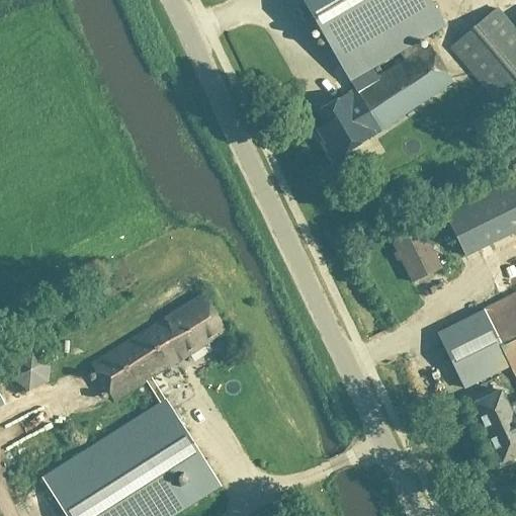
[(303,0),(349,79),(399,50),(405,58),(310,116),(331,163),(340,157),(372,136),(453,81),(429,45),(423,48),(417,39),(443,23),(429,0),(303,0)]
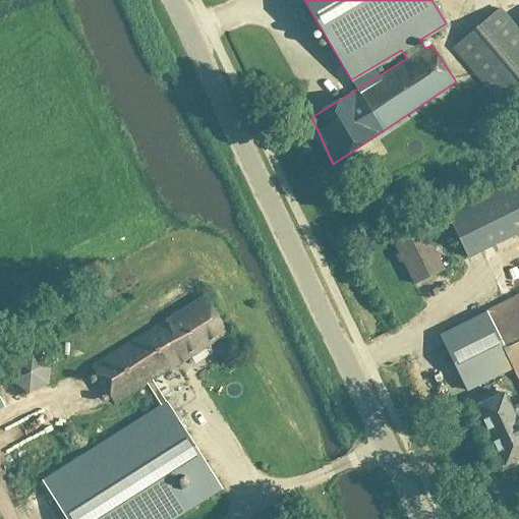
[(454,48),(499,101),(518,83),(518,30),(501,8),(454,48)]
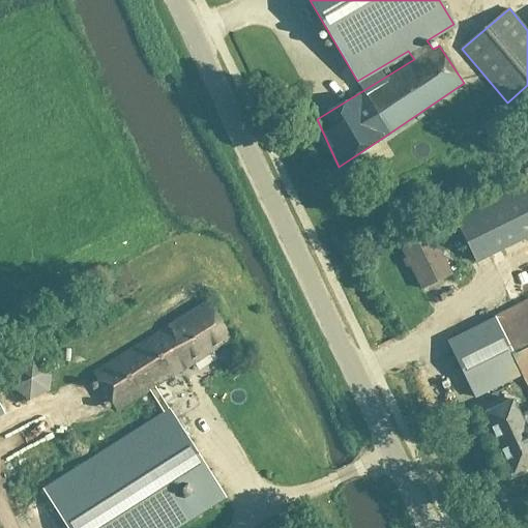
[(476,267),(527,242),(527,183),(453,218),(476,267)]
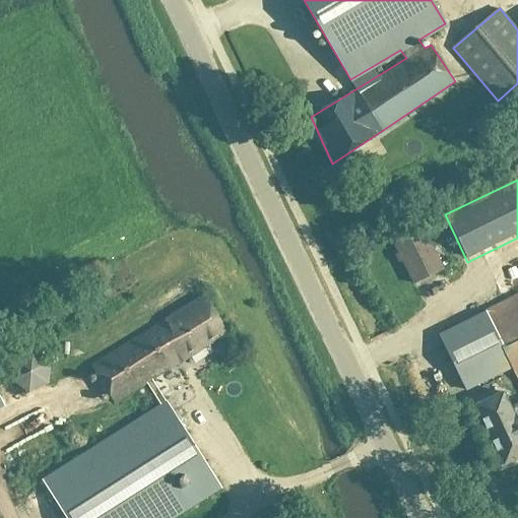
[(414,282),(444,268),(425,230),(395,244),(414,282)]
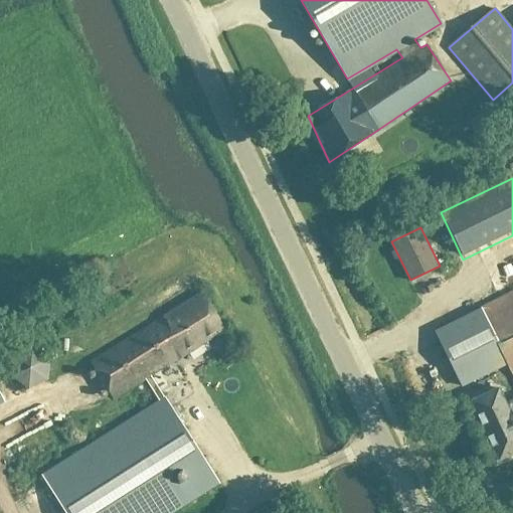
[(512,292),(435,331),(463,386),(507,363),(512,374),(512,400),(506,403),(499,388),(472,400),(499,460),(512,454),(512,292)]
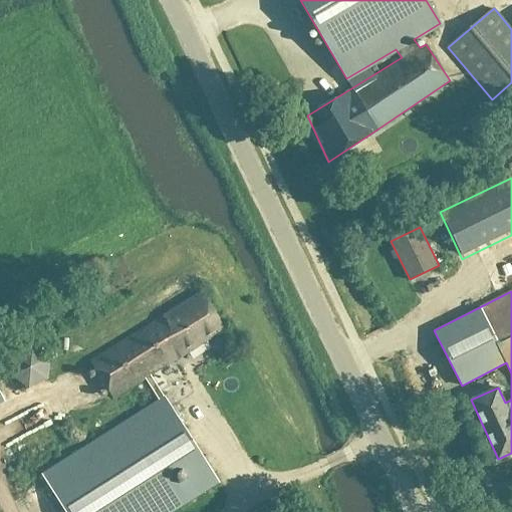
[(150,374),(223,328),(202,293),(91,361),(113,398),(146,378),(160,400),(43,474),(67,511),(171,511),(219,482),(165,397),(150,374)]
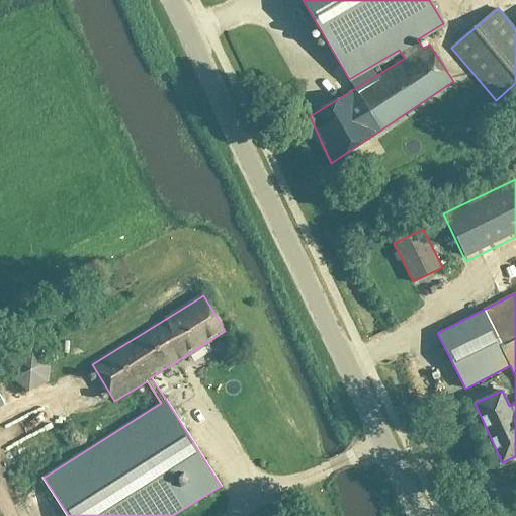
[(40,354),(9,369),(24,398),(55,381),(40,354)]
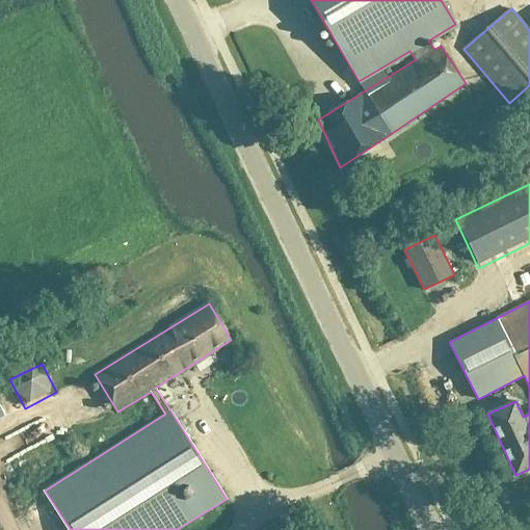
[(35,512),(49,505),(43,495),(29,502),(35,512)]
